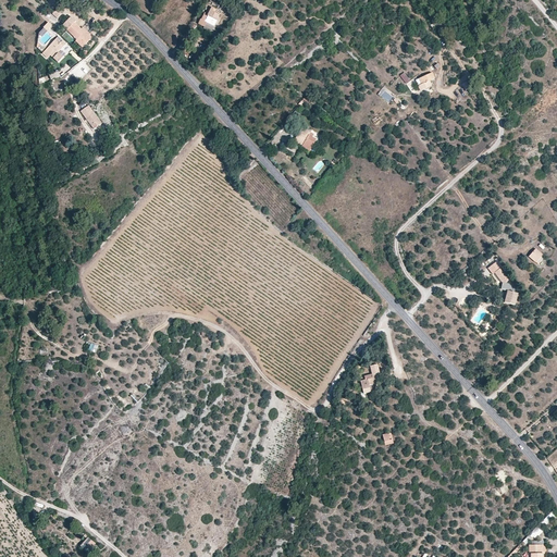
[(214,27),(220,15),(215,13),(217,10),(211,8),(208,15),(205,13),(199,24),(205,27),(206,23),(214,27)]
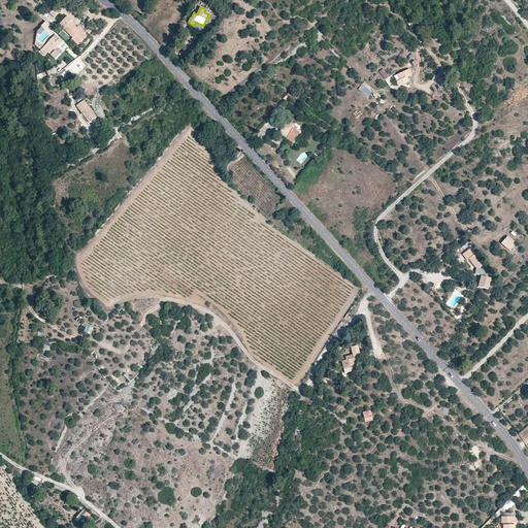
[(56,8),(51,13),(55,19),(61,12),(56,8)]
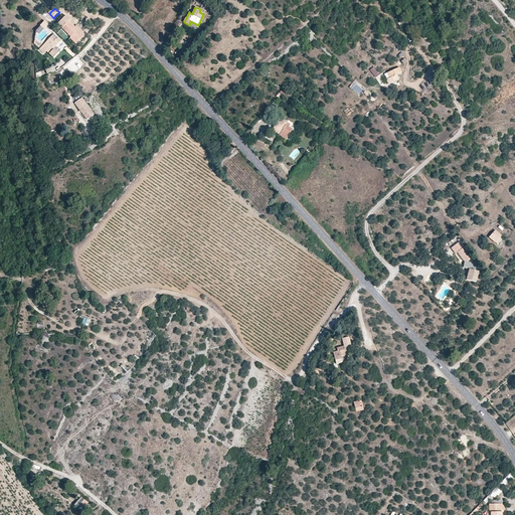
[(75,27),(69,21),(70,19),(66,16),(58,24),(71,37),(70,38),(75,44),(86,34),(82,31),(80,33),(75,27)]
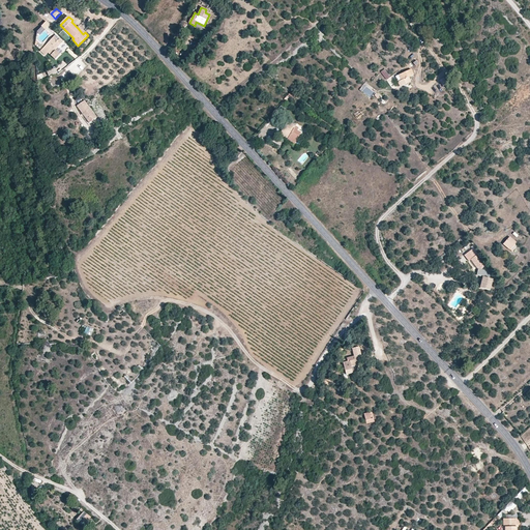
[(60,45),(63,41),(60,38),(58,40),(54,36),(40,51),(46,55),(49,52),(51,54),(56,49),(60,45)]
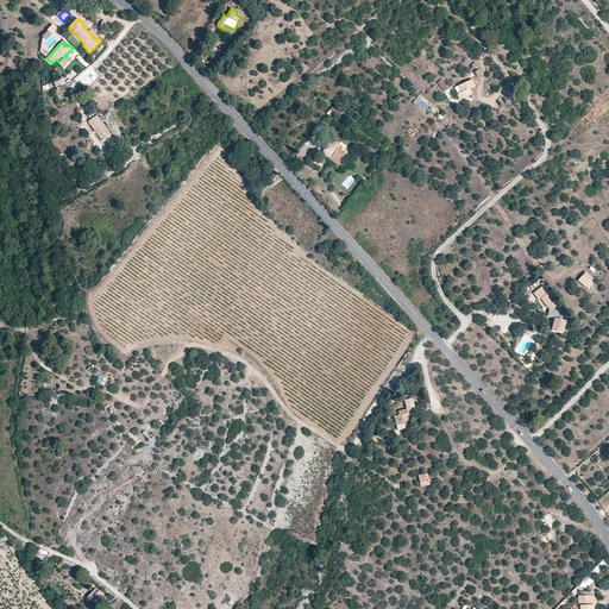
[(64,56),(58,62),(64,68),(69,62),(64,56)]
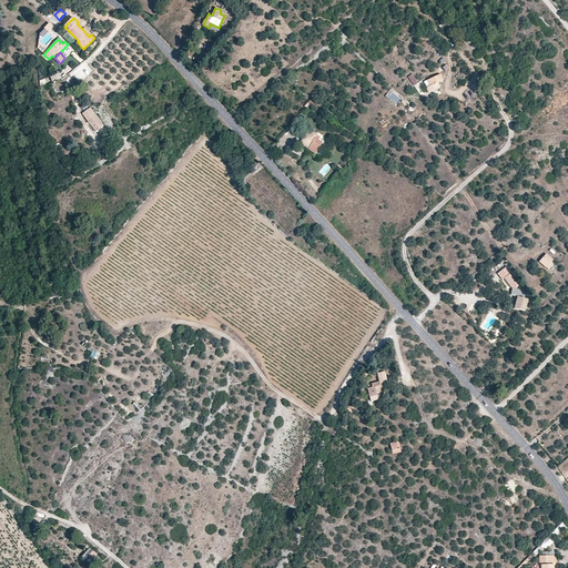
[(62,78),(60,73),(51,77),(52,82),(62,78)]
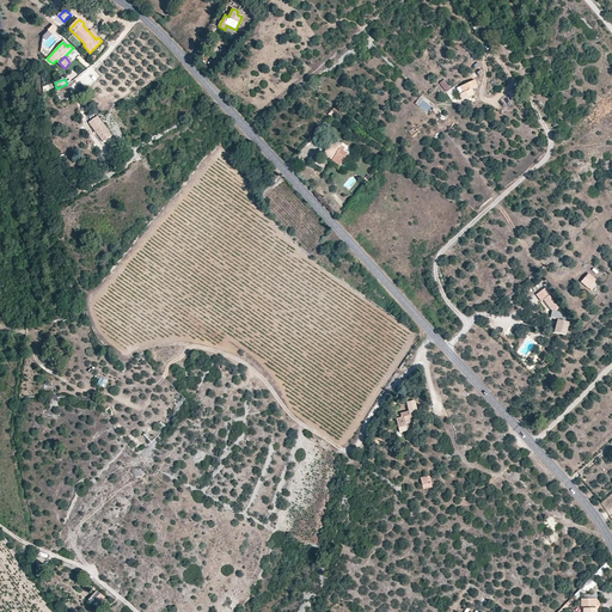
[(451,90),(445,80),(440,83),(447,92),(451,90)]
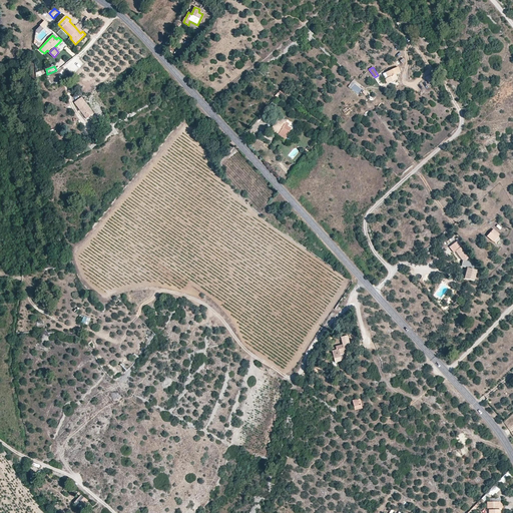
[(398,79),(396,74),(401,72),(398,67),(387,72),(389,77),(385,79),(387,84),(398,79)]
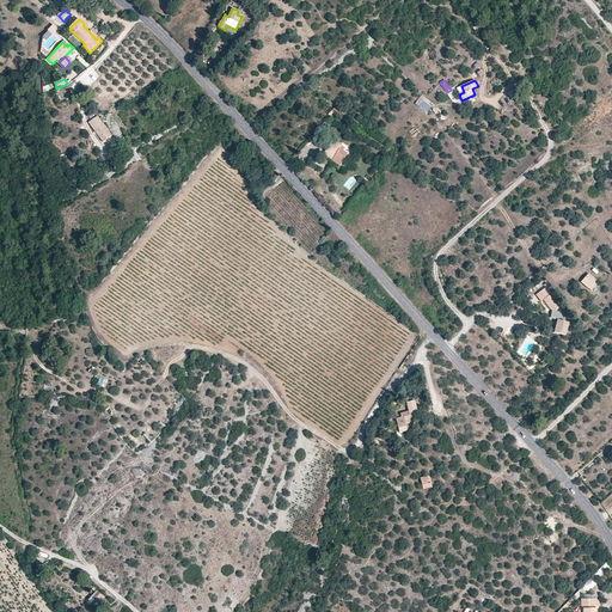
[(89,122),(103,142),(112,136),(103,124),(102,126),(96,117),(89,122)]
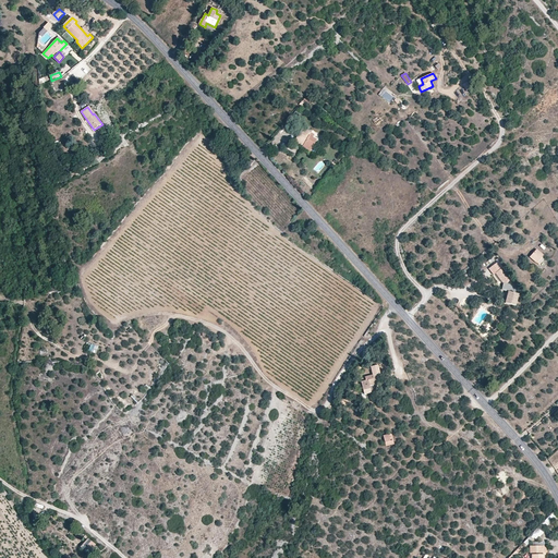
[(291,125),(298,114),(293,112),(284,121),(291,125)]
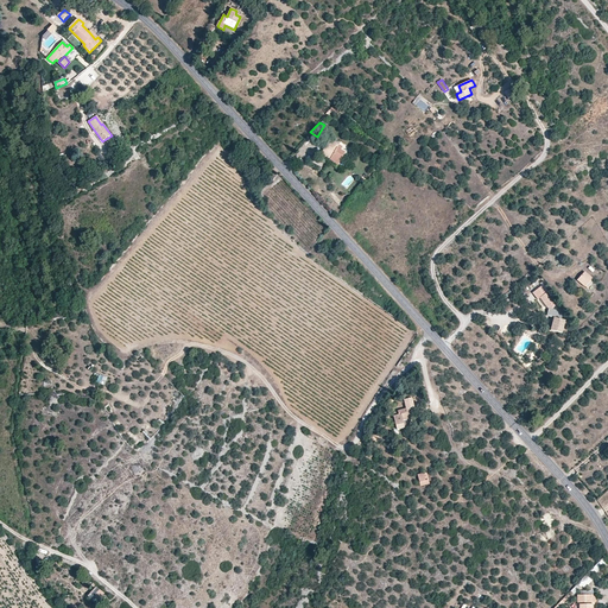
[(346,152),(337,147),(340,145),(330,139),(321,154),(339,165),(346,152)]
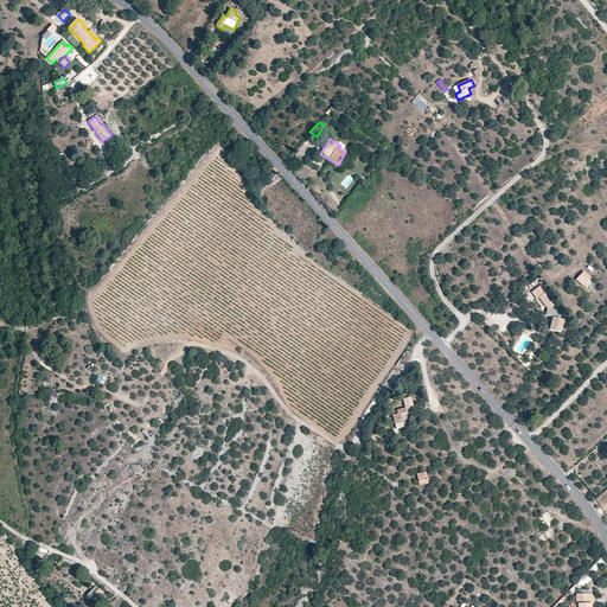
[(592,279),(585,272),(576,279),(587,288),(593,282),(590,280),(592,279)]
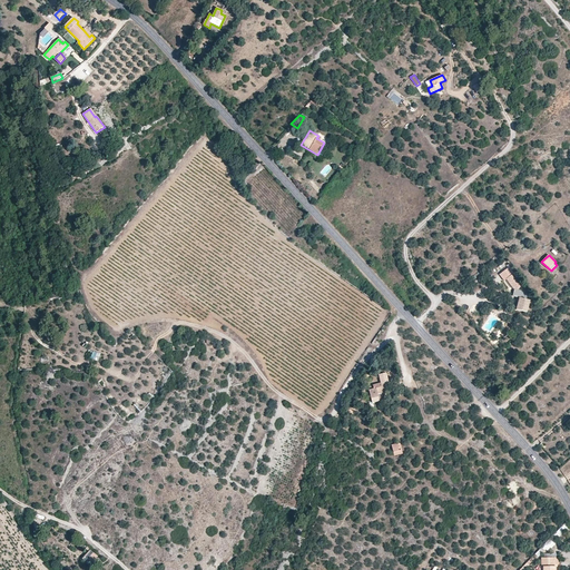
[(514,274),(509,267),(503,272),(508,278),(512,275),(514,274)]
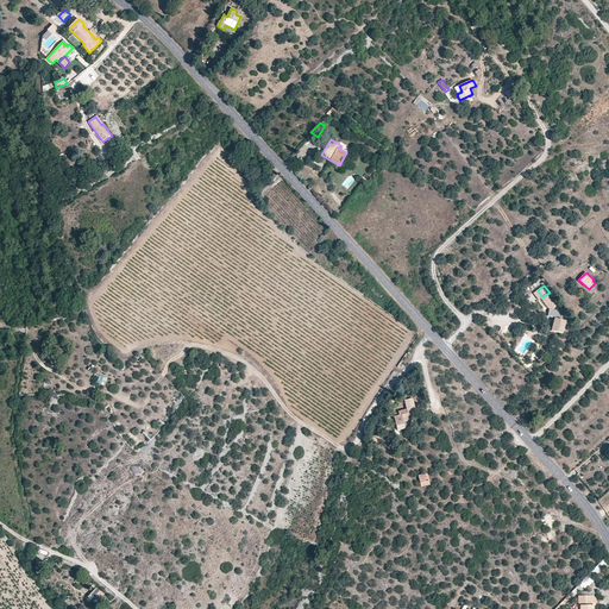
[(557,307),(547,294),(540,299),(550,311),(548,316),(554,318),(552,331),(564,333),(566,321),(563,320),(564,314),(558,313),(559,311),(553,309),(557,307)]
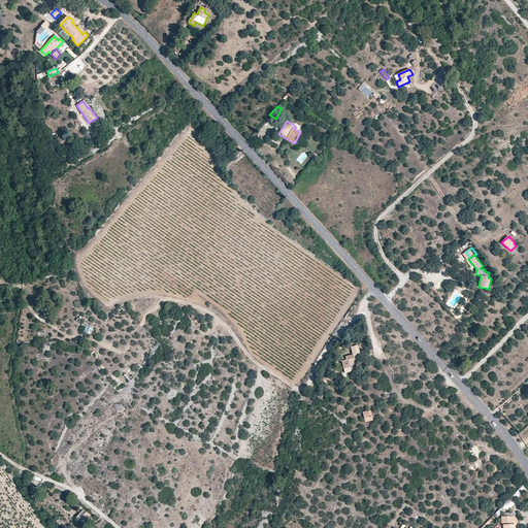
[(357,370),(355,363),(358,362),(356,354),(341,358),(345,373),(352,371),(357,370)]
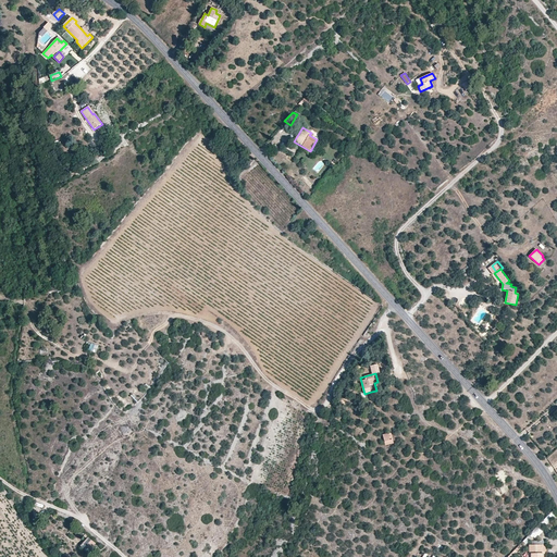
[(391,441),(388,433),(383,435),(386,446),(394,444),(393,440),(391,441)]
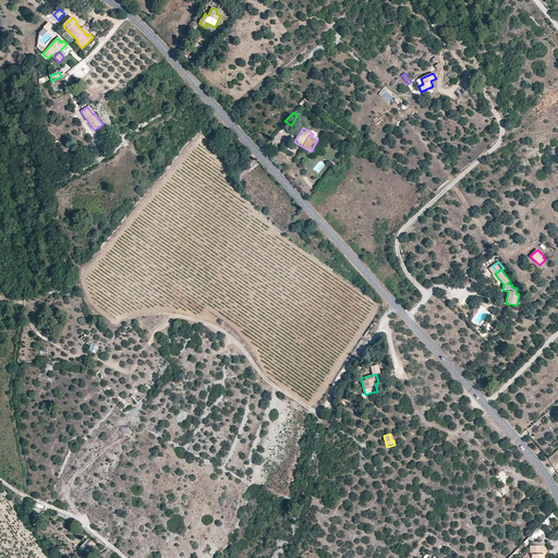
[(89,550),(96,544),(92,541),(85,547),(89,550)]
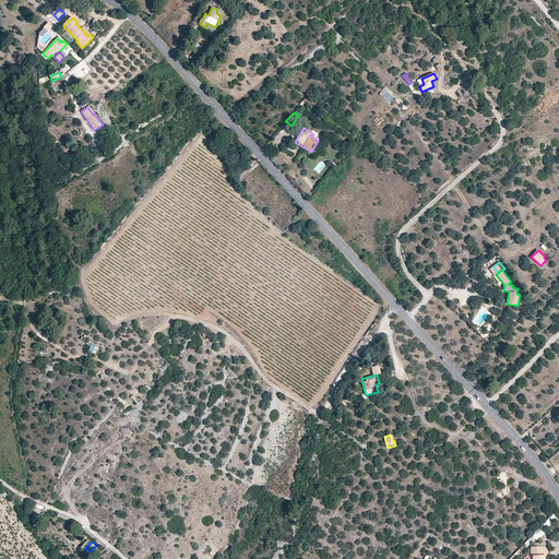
[(545,558),(545,555),(544,555),(544,547),(532,547),(531,558),(545,558)]
